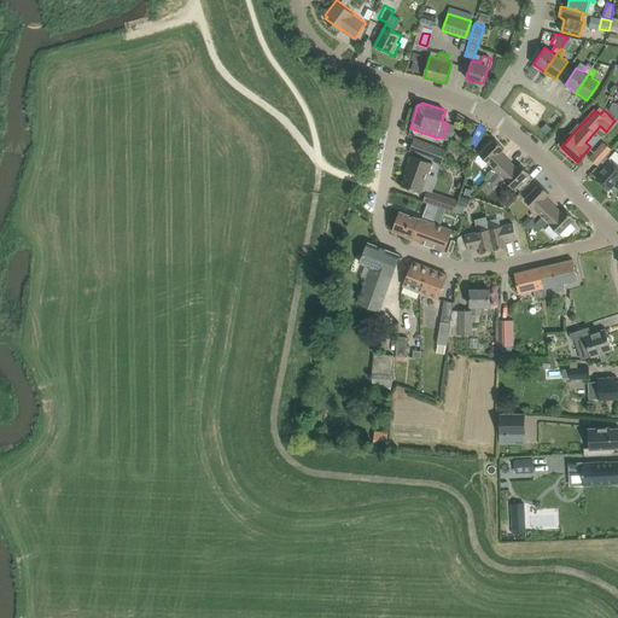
[(414,138),(413,141),(409,151),(442,163),(447,150),(414,138)]
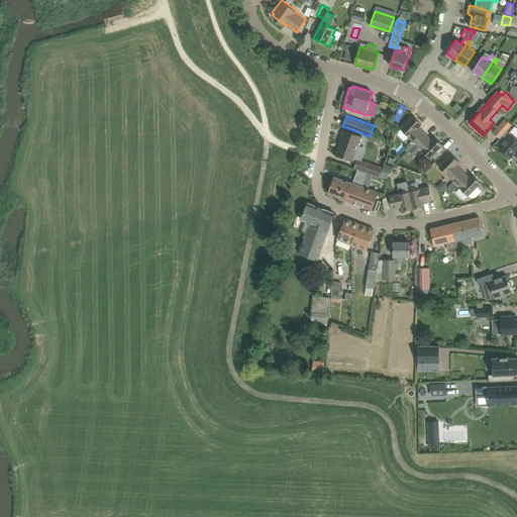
[(408,151),(425,134),(418,127),(422,124),(414,116),(401,128),(412,140),(407,145),(410,148),(407,150),(408,151)]
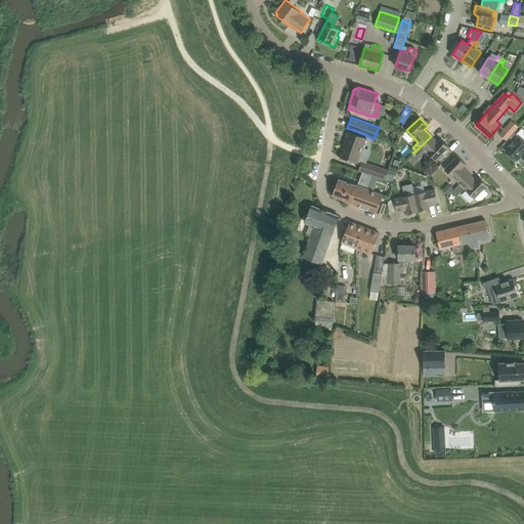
[(499,134),(506,140),(519,126),(512,120),(499,134)]
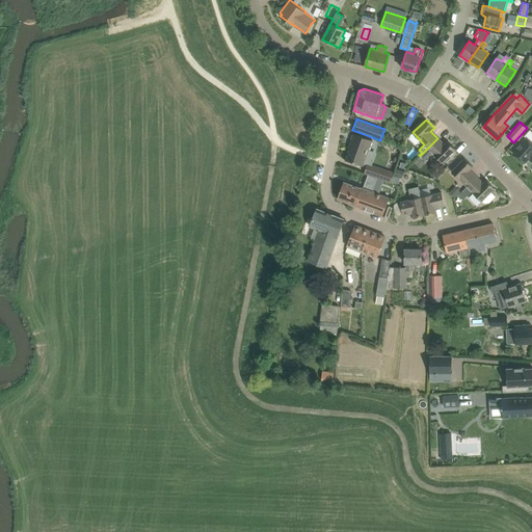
[(531,131),(530,129),(528,132),(525,130),(514,141),(520,145),(519,148),(513,153),(525,163),(529,158),(531,160),(531,131)]
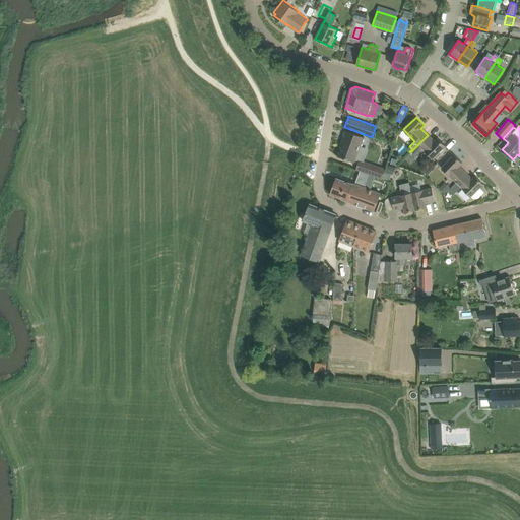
[(365,137),(355,134),(346,131),(341,144),(343,145),(339,156),(355,163),(365,137)]
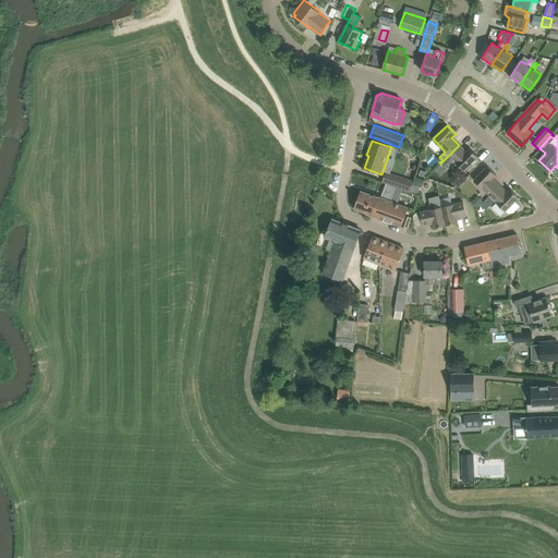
[(470,148),(466,150),(465,152),(459,145),(440,164),(445,168),(453,159),(464,170),(478,157),(470,148)]
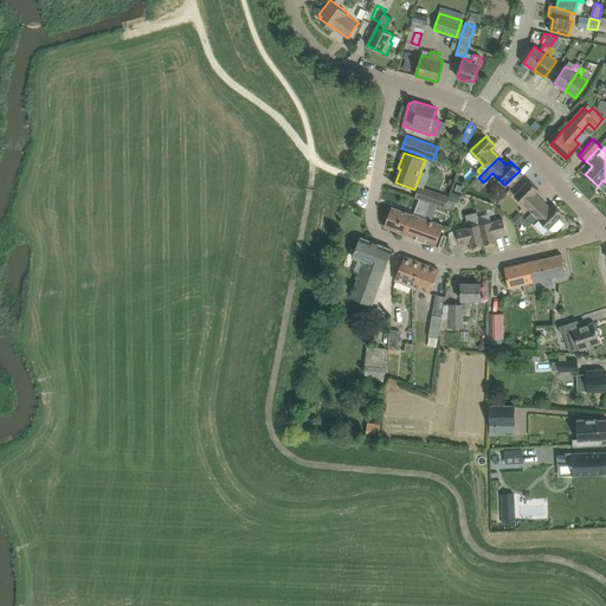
[(515,195),(532,212),(542,201),(535,194),(539,189),(529,180),(515,195)]
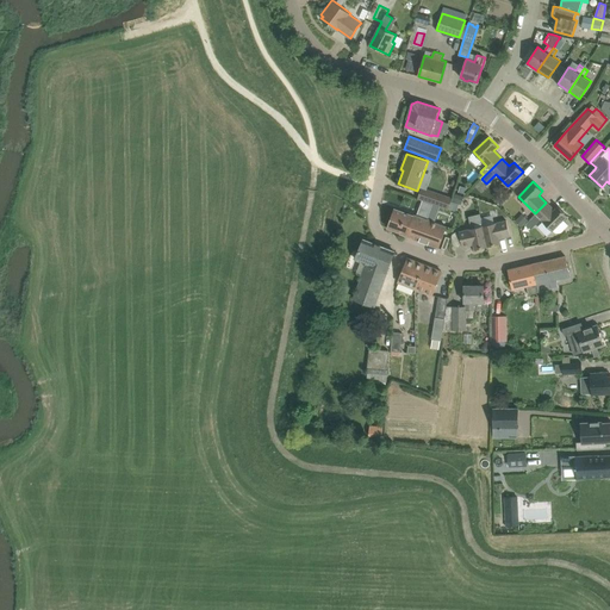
[(453,201),(459,204),(461,204),(465,197),(456,193),(453,201)]
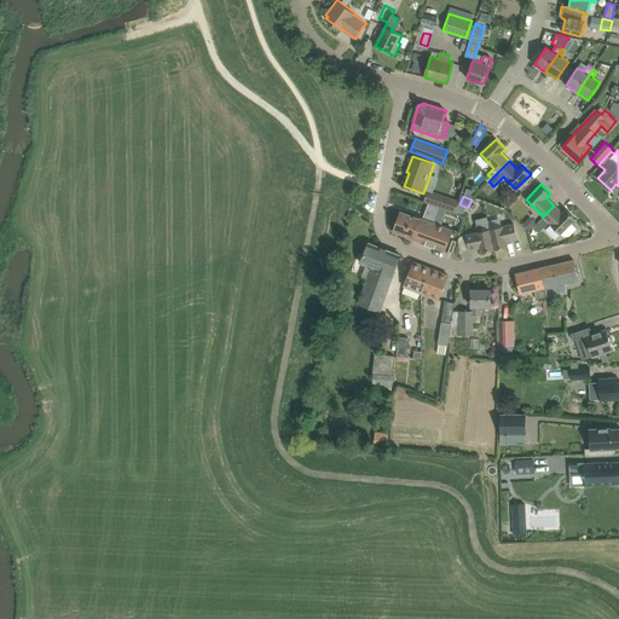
[(460,201),(458,201),(451,198),(447,209),(455,212),(457,203),(458,203),(460,201)]
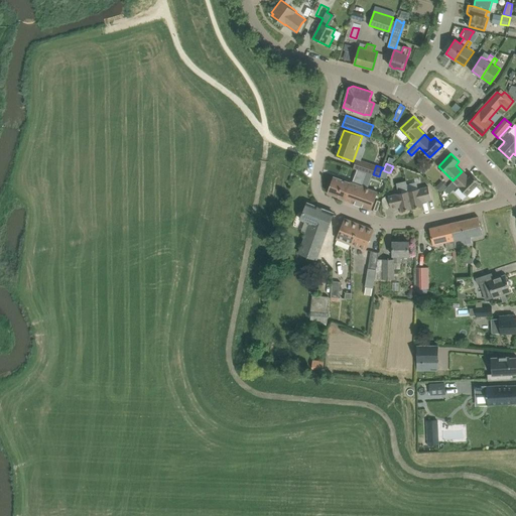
[(469,178),(462,171),(453,180),(468,196),(468,195),(470,197),(472,197),(474,197),(475,197),(481,190),(477,186),(480,182),(472,174),(469,178)]
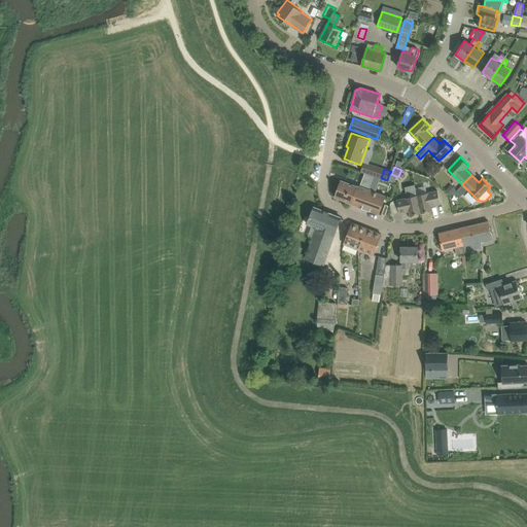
[(341,180),(335,197),(346,201),(346,202),(352,204),(355,194),(365,197),(369,188),(358,185),(358,186),(341,180)]
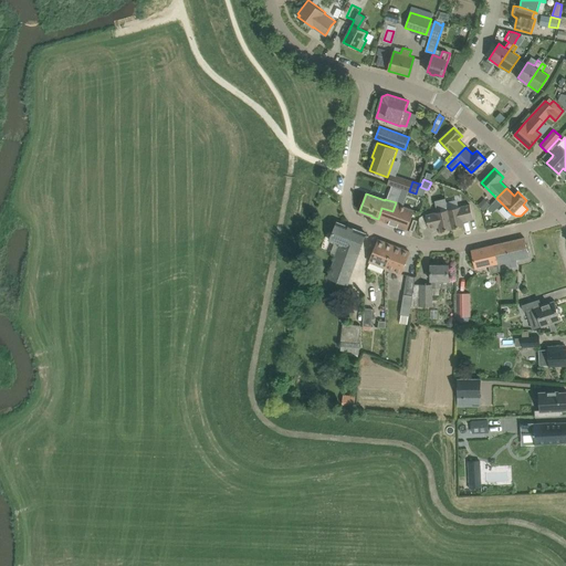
[(435,200),(438,212),(426,215),(427,217),(429,228),(439,226),(441,231),(452,229),(448,209),(446,198),(435,200)]
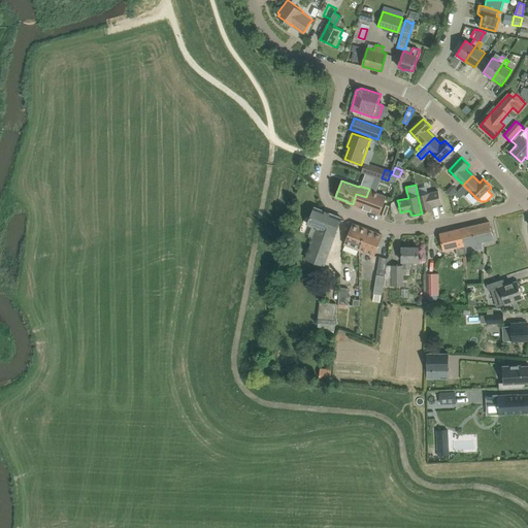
[(452,185),(446,191),(451,196),(457,190),(452,185)]
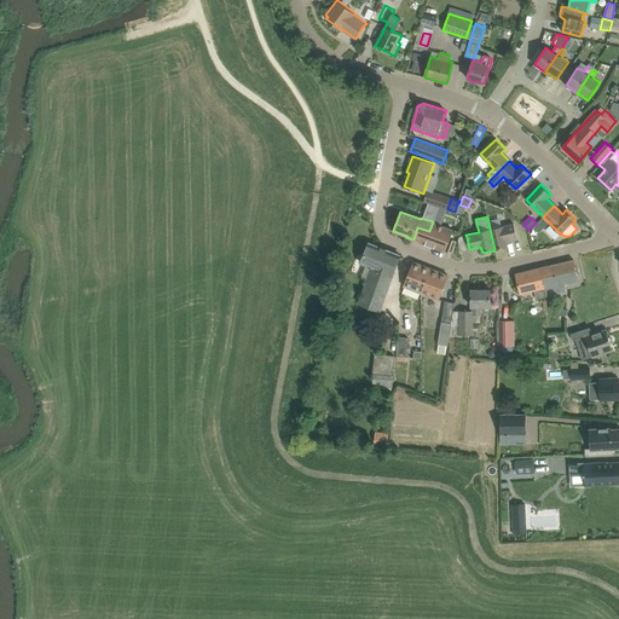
[(414,239),(445,252),(453,230),(433,221),(429,231),(417,227),(414,239)]
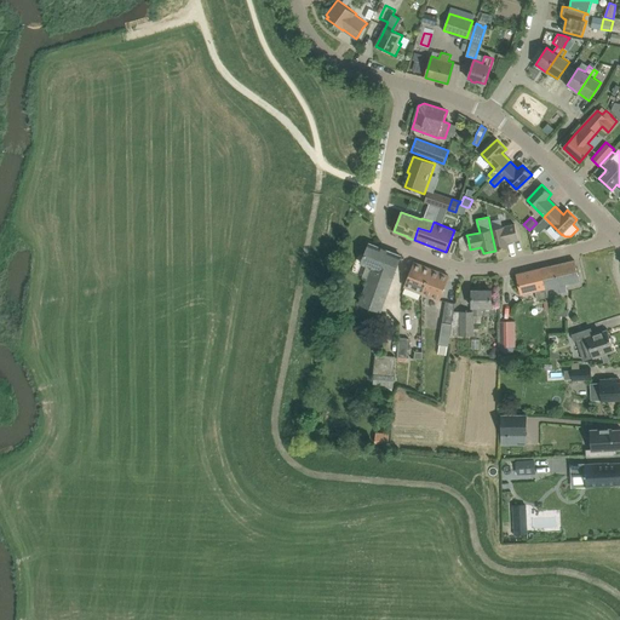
[(516,227),(515,223),(491,229),(495,251),(509,247),(507,241),(518,239),(516,227)]
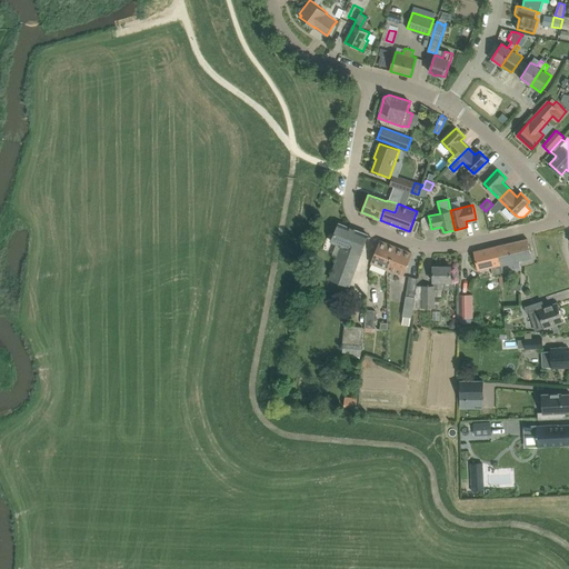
[(496,215),(500,210),(495,205),(490,209),(496,215)]
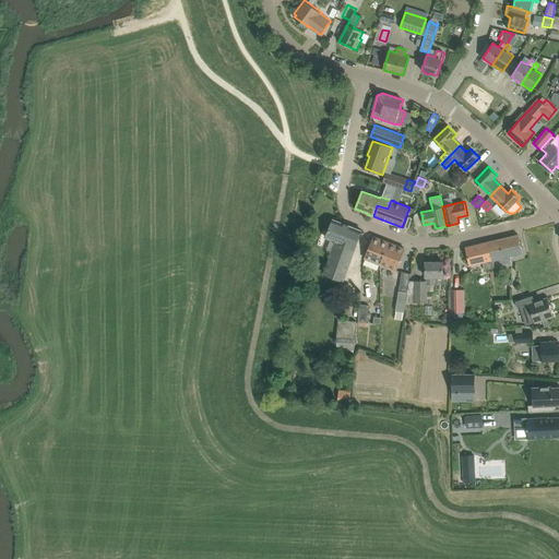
[(328,265),(324,273),(344,281),(353,258),(355,251),(354,251),(361,230),(333,219),(325,238),(331,240),(328,250),(332,252),(328,264),(328,265)]
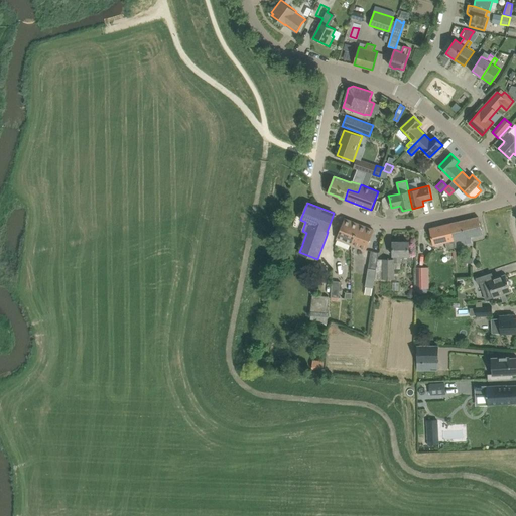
[(483,234),(479,217),(450,224),(455,240),(456,247),(473,243),(472,236),(483,234)]
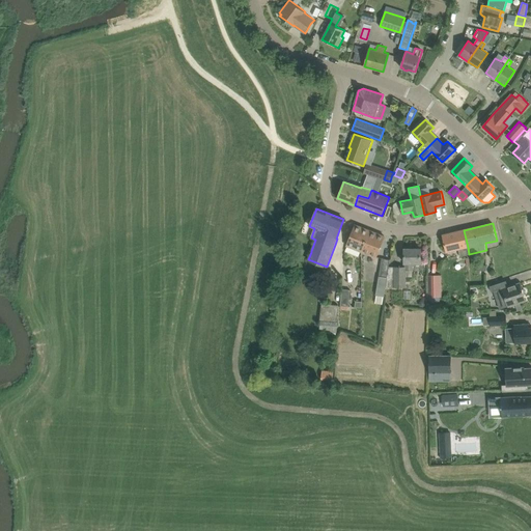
[(346,246),(362,252),(362,251),(370,231),(355,225),(346,246)]
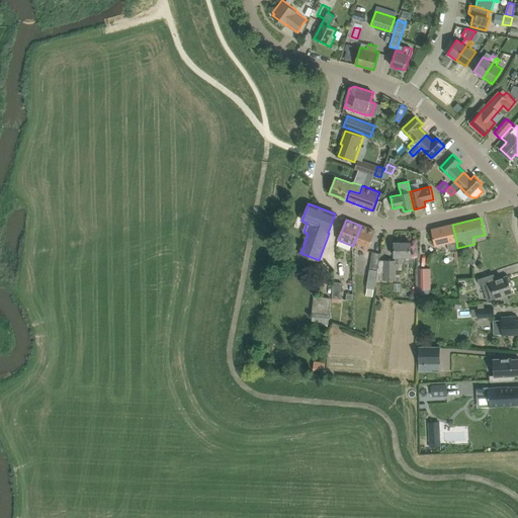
[(456,241),(452,225),(432,229),(436,246),(447,243),(449,250),(457,248),(456,241)]
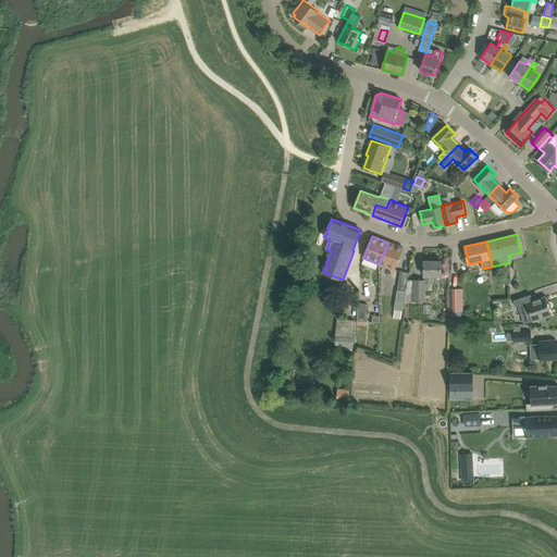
[(380,264),(395,270),(404,248),(388,243),(380,263),(380,264)]
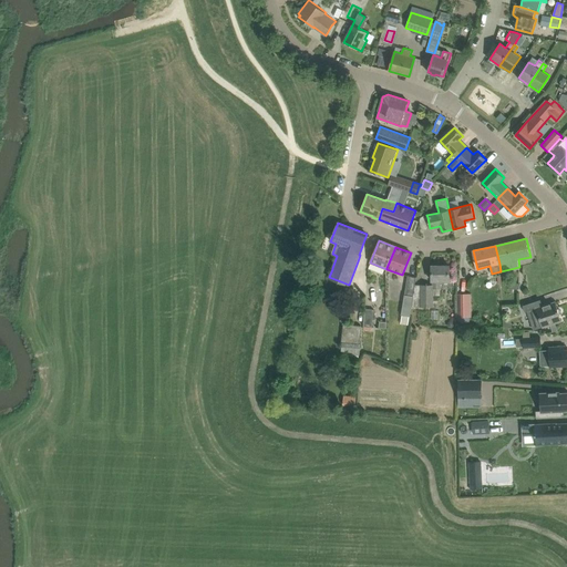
[(415,285),(413,303),(412,306),(433,306),(433,295),(441,295),(441,288),(442,288),(441,281),(450,281),(450,266),(432,266),(432,285),(415,285)]
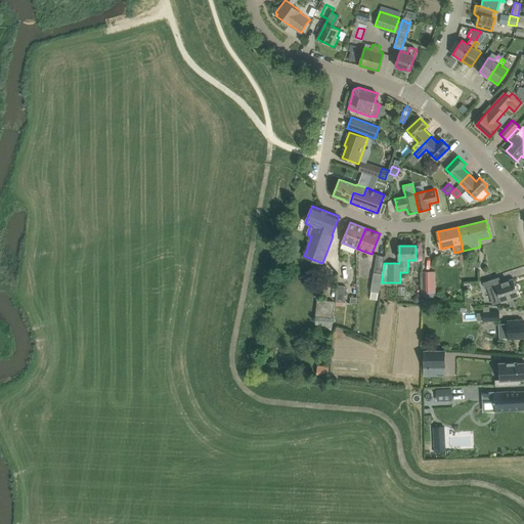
[(377,255),(374,272),(370,291),(380,292),(381,282),(382,280),(384,263),(385,256),(377,255)]
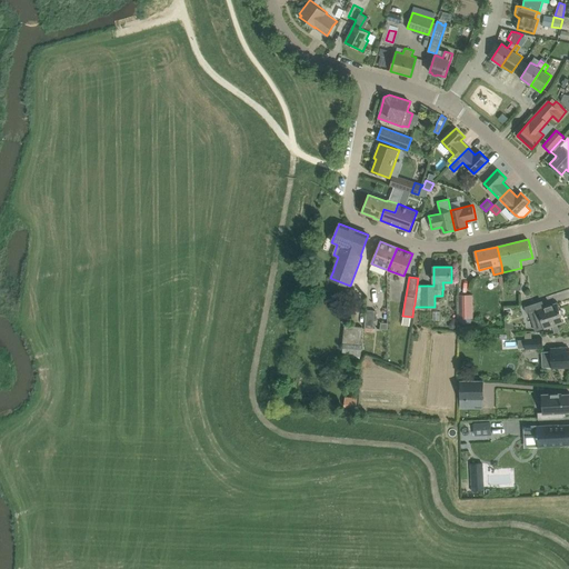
[(472,296),(459,296),(459,318),(459,322),(471,322),(471,318),(472,318),(472,296)]
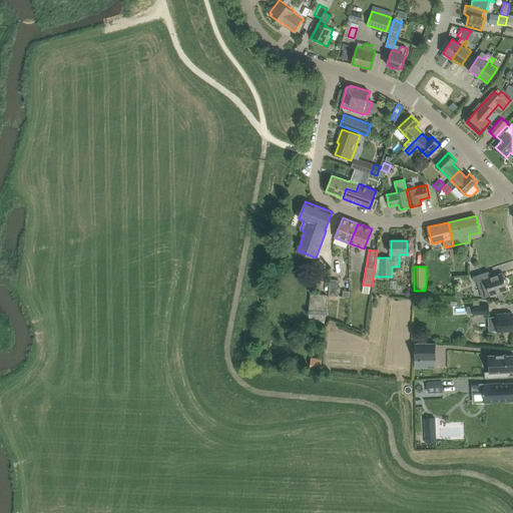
[(502,274),(491,278),(486,279),(491,296),(508,291),(506,285),(508,283),(508,281),(507,280),(504,280),(502,274)]
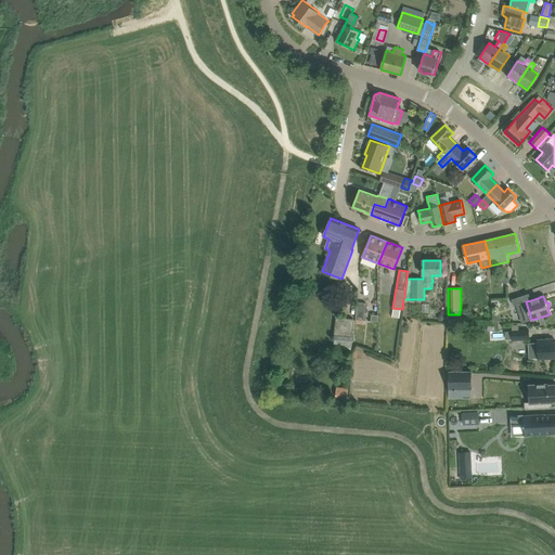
[(358,302),(356,320),(364,320),(366,304),(358,302)]
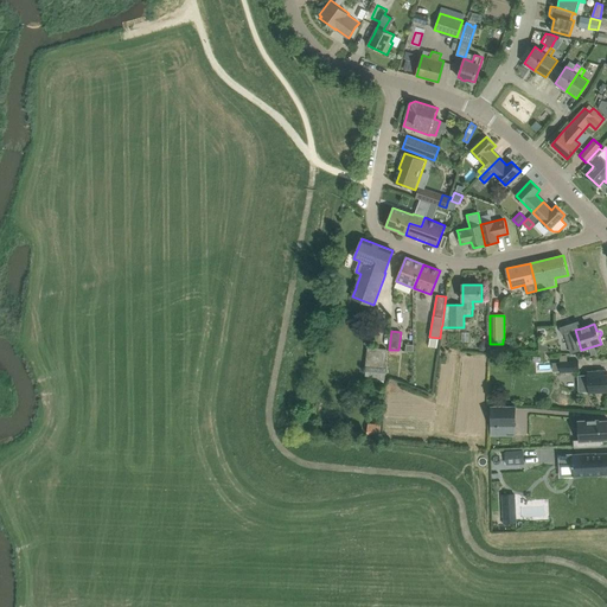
[(384,366),(387,349),(368,346),(365,366),(368,366),(365,378),(385,381),(387,366),(384,366)]
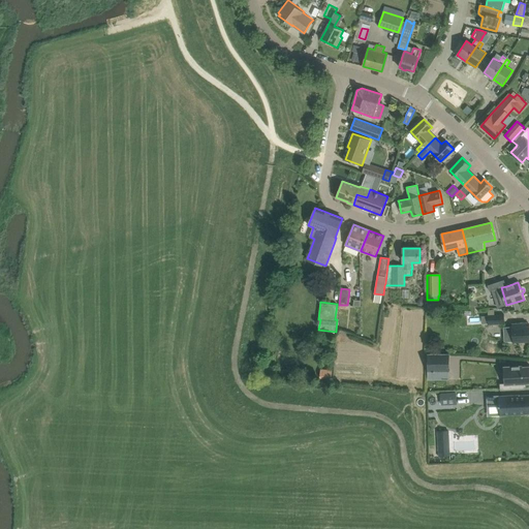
[(488,314),(488,315),(488,323),(488,324),(505,323),(504,314),(488,314)]
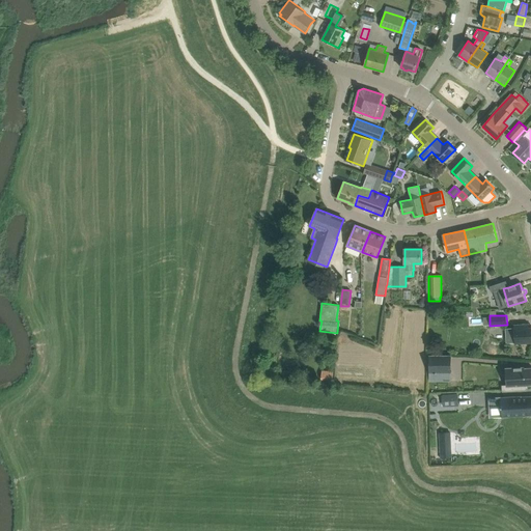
[(514,325),(514,327),(506,328),(507,343),(515,342),(530,341),(530,327),(529,328),(528,325),(514,325)]
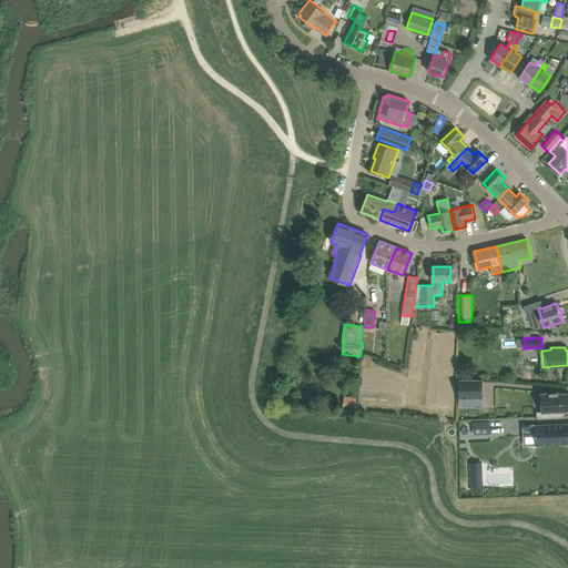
[(483,378),(459,378),(459,398),(483,398),(483,378)]
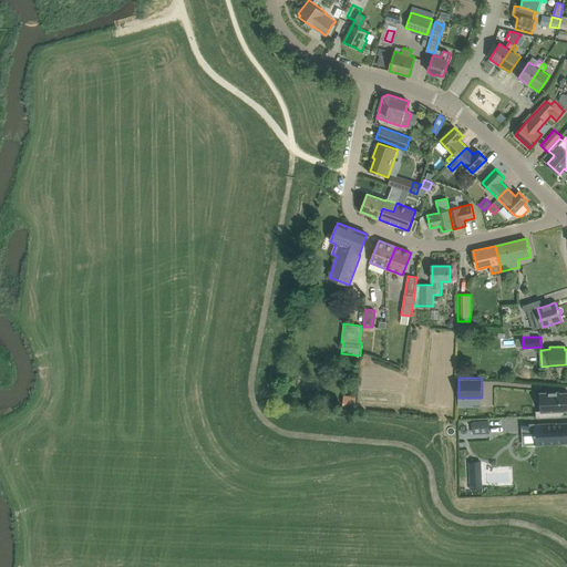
[(536,418),(563,416),(563,411),(566,410),(566,392),(559,393),(559,392),(540,393),(542,411),(536,411),(536,418)]
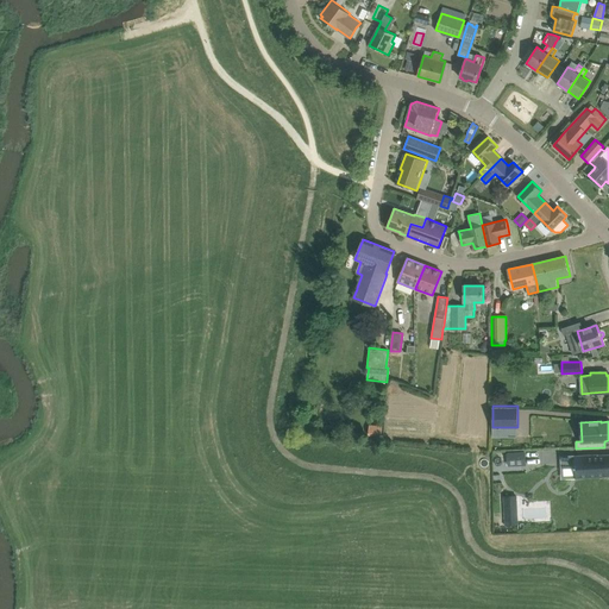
[(383,426),(370,424),(368,435),(381,437),(383,426)]
